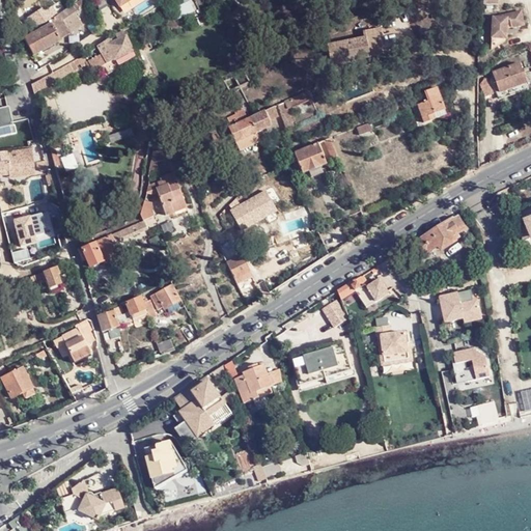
[(176,0),(169,3),(175,19),(193,11),(187,0),(176,0)]
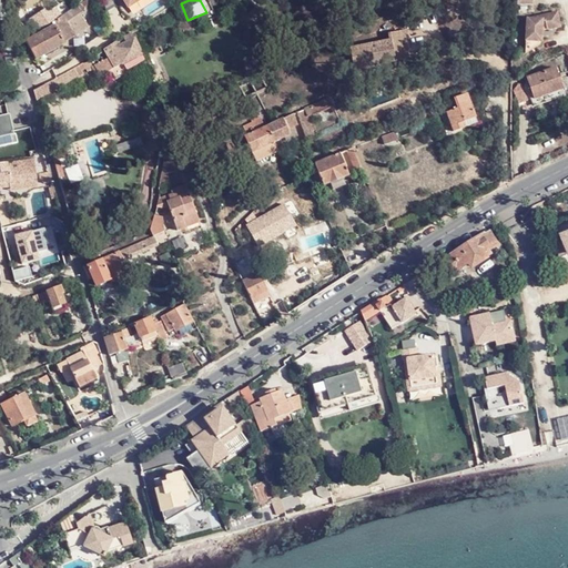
[(84,4),(54,23),(56,27),(57,26),(66,42),(91,28),(83,16),(90,12),(84,4)]
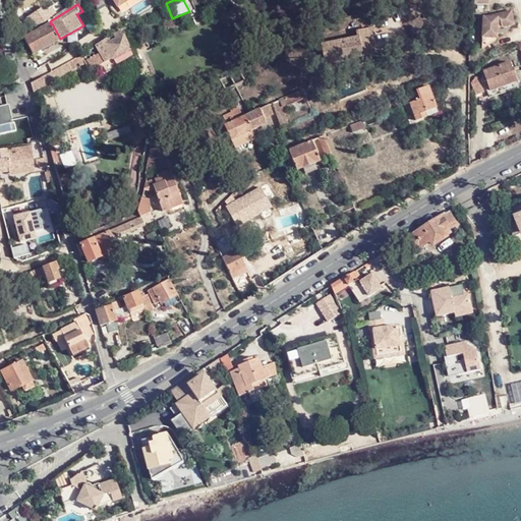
[(25,18),(34,31),(49,20),(56,15),(51,7),(49,9),(47,6),(25,18)]
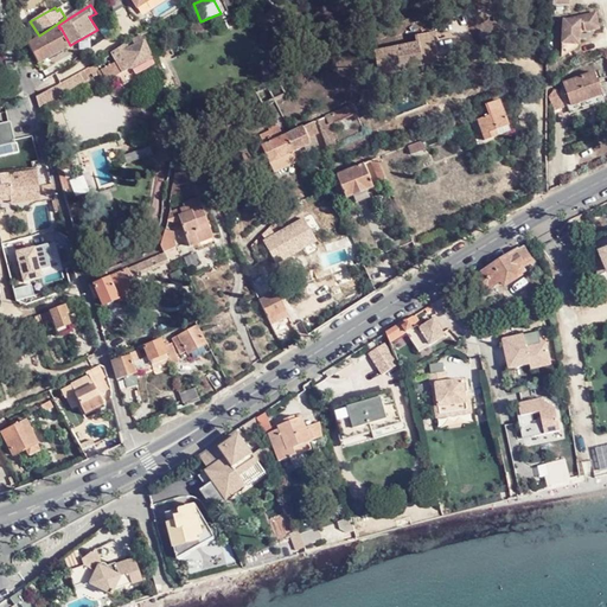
[(594,20),(561,27),(560,51),(577,51),(579,39),(598,36),(594,20)]
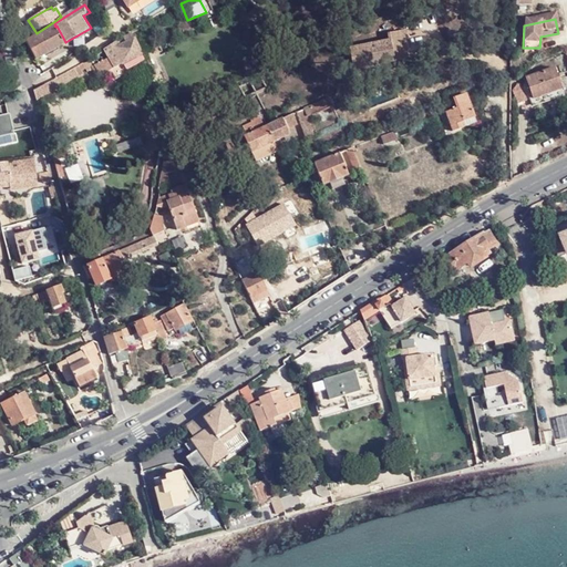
[(55,27),(28,42),(38,60),(66,43),(57,26),(55,27)]
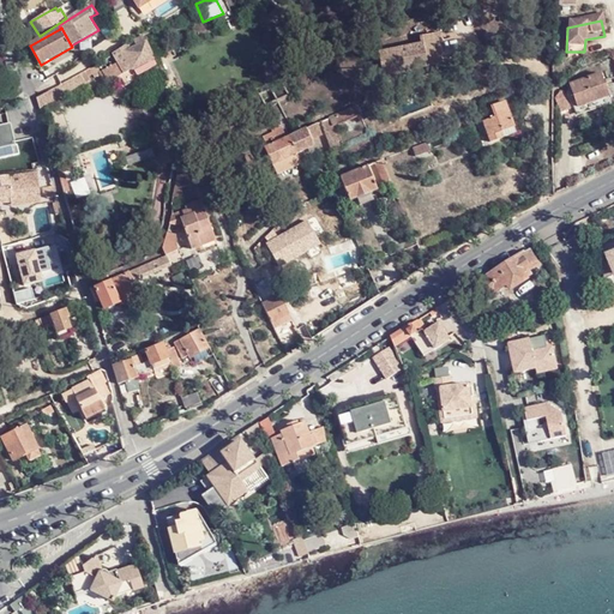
[(420,44),(423,68),(443,65),(438,34),(419,37),(420,44)]
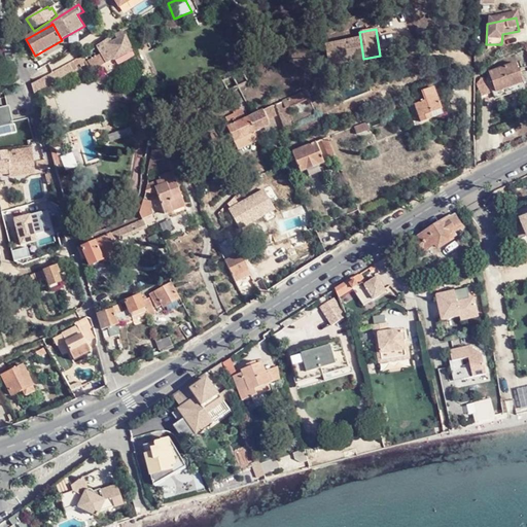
[(92,72),(115,60),(119,68),(131,62),(127,54),(132,50),(125,35),(83,57),(85,61),(92,72)]
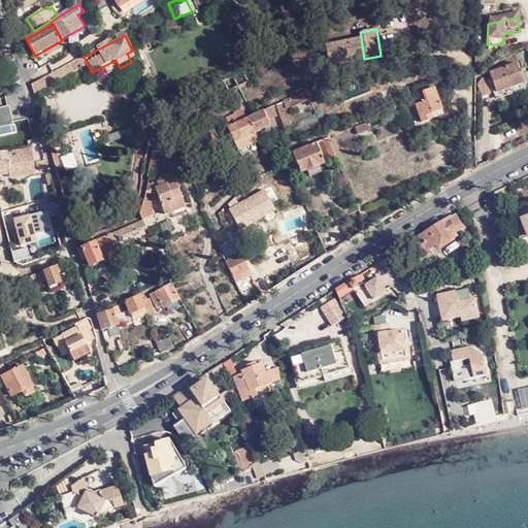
[(364,59),(361,38),(324,44),(328,70),(340,68),(339,63),(364,59)]
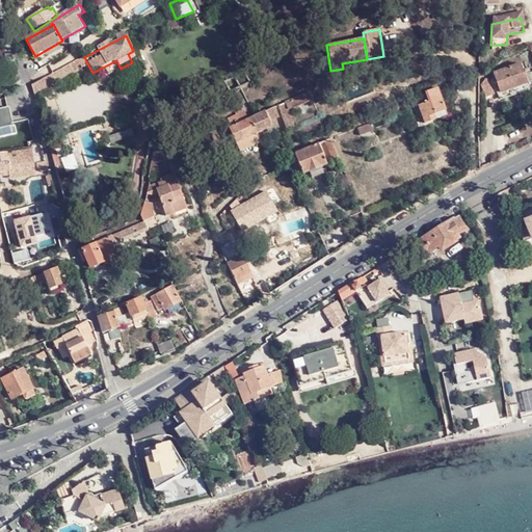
[(506,45),(490,45),(489,57),(506,47),(506,45)]
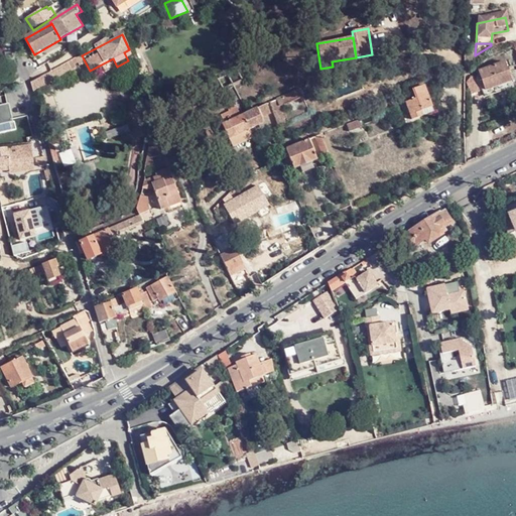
[(82,55),(68,61),(71,67),(84,59),(82,55)]
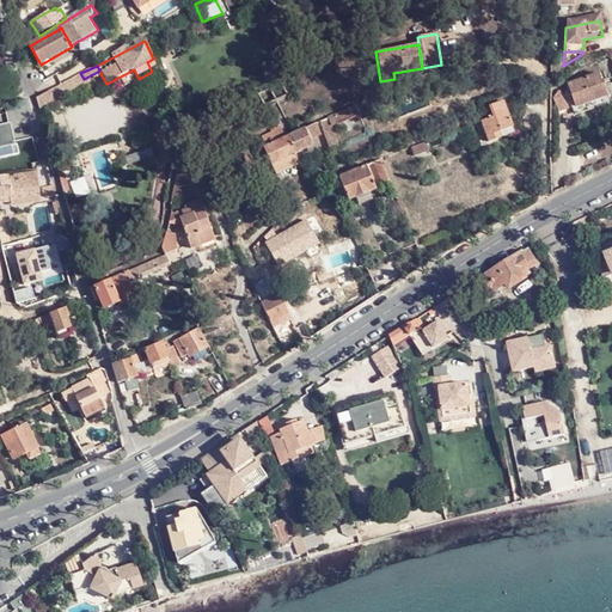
[(611,95),(603,72),(568,85),(576,108),(611,95)]
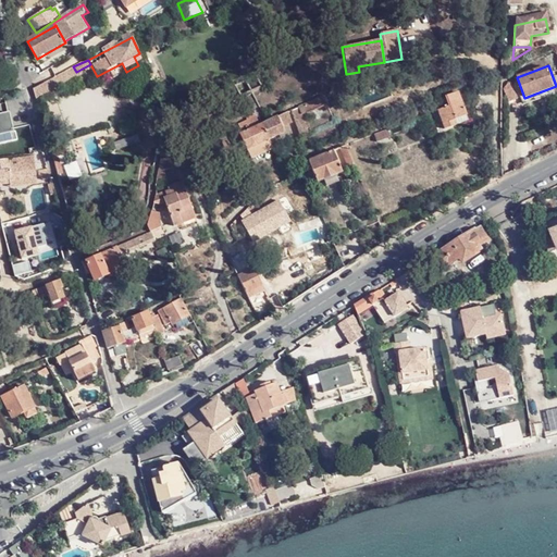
[(53,78),(35,90),(38,102),(79,77),(76,72),(73,66),(69,70),(53,78)]
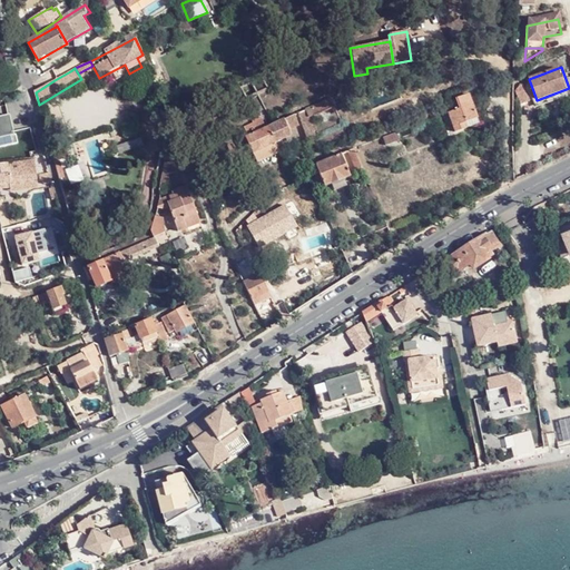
[(477,120),(469,96),(452,102),(454,111),(449,114),(455,134),(465,130),(463,125),(477,120)]
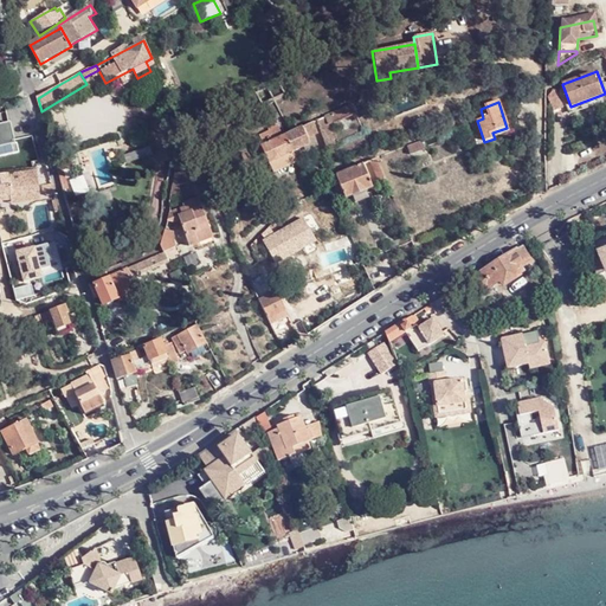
[(326,117),(329,127),(334,124),(334,126),(356,115),(353,105),(326,117)]
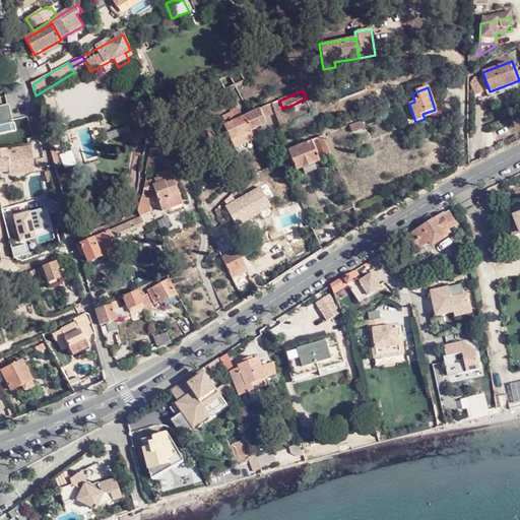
[(279,101),(272,104),(281,128),(287,126),(282,109),(279,101)]
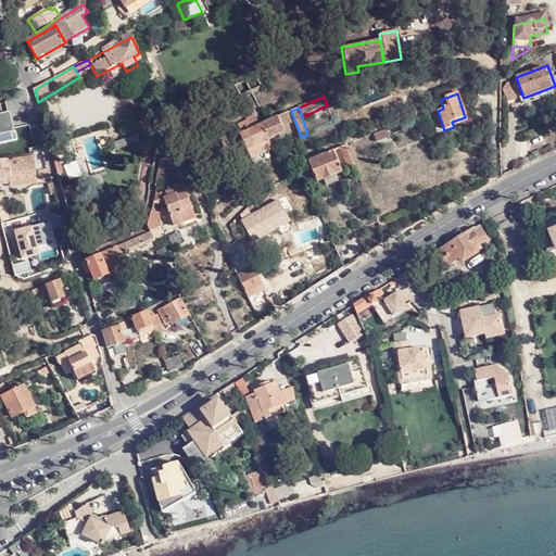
[(0,143),(17,140),(15,131),(14,131),(9,113),(0,114),(0,143)]
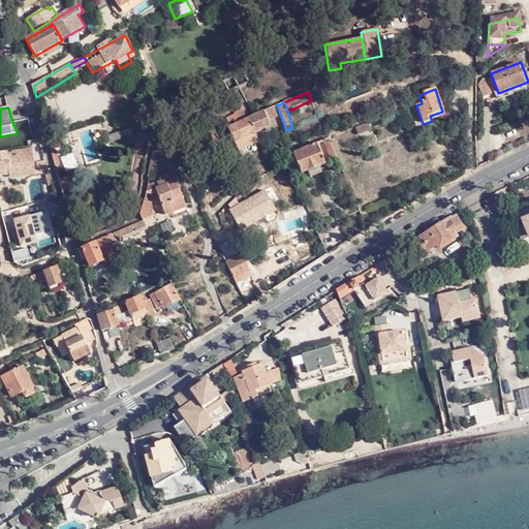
[(278,118),(274,107),(263,112),(269,121),(278,118)]
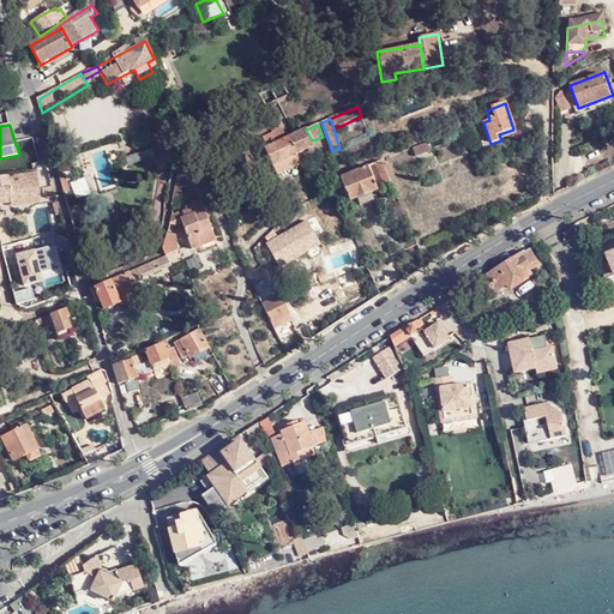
[(302,132),(295,134),(289,138),(298,155),(314,148),(312,140),(306,130),(301,132),(302,132)]
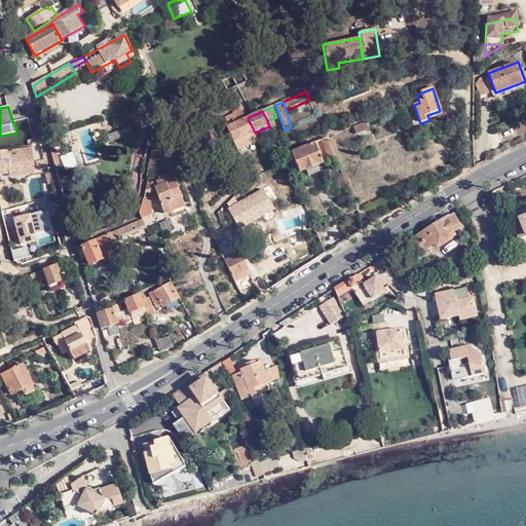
[(239,121),(246,119),(242,112),(236,115),(239,121)]
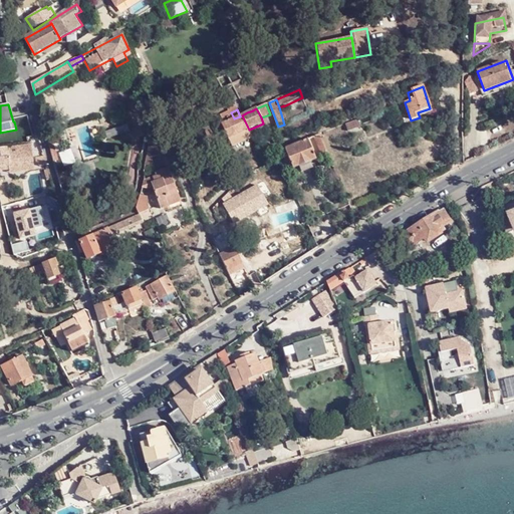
[(249,130),(242,115),(240,116),(234,118),(231,120),(228,121),(224,123),(222,124),(229,140),(249,130)]
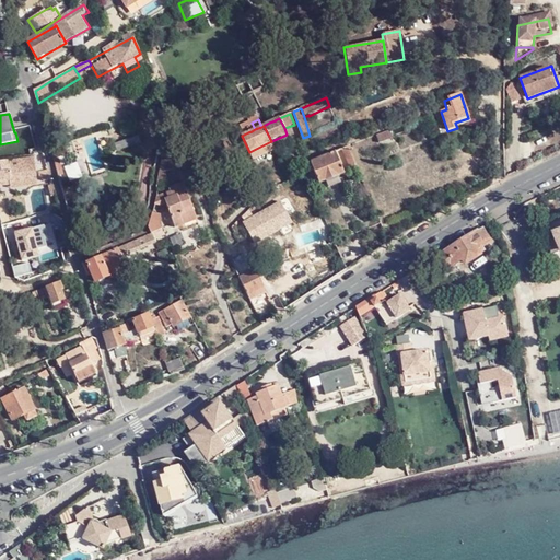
[(357,170),(347,148),(341,150),(350,172),(357,170)]
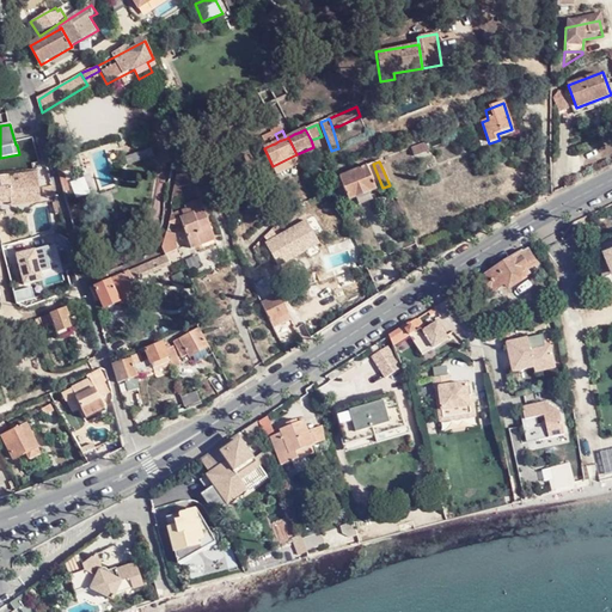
[(204,164),(181,171),(178,172),(173,190),(189,185),(187,178),(208,171),(204,164)]
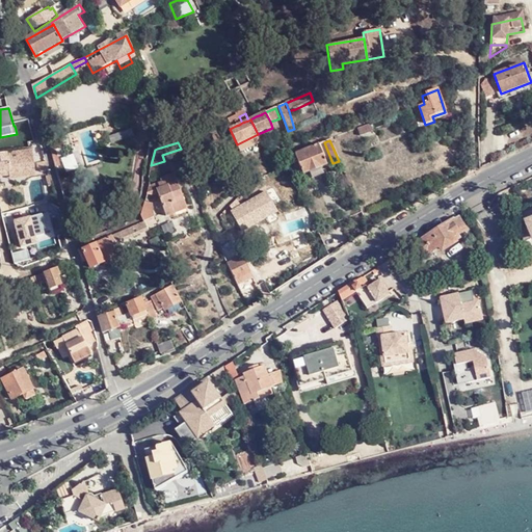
[(326,165),(319,145),(294,153),(302,175),(326,165)]
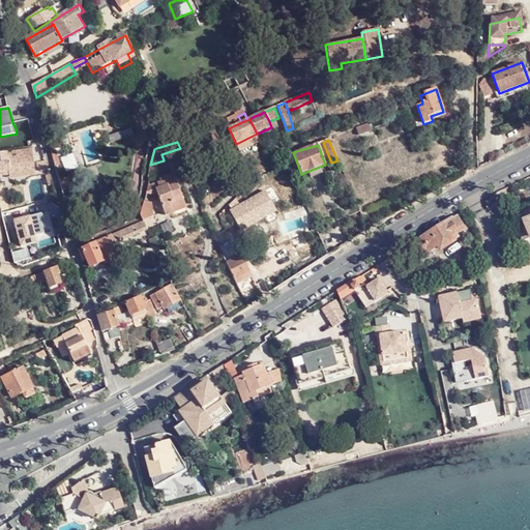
[(8,152),(0,152),(0,171),(35,168),(33,154),(8,156),(8,152)]
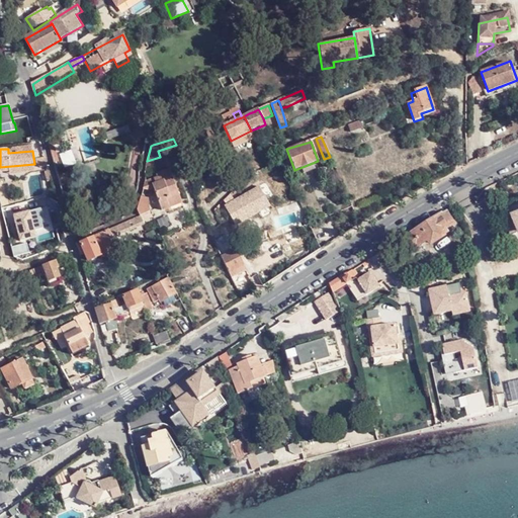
[(48,168),(42,149),(35,152),(40,170),(48,168)]
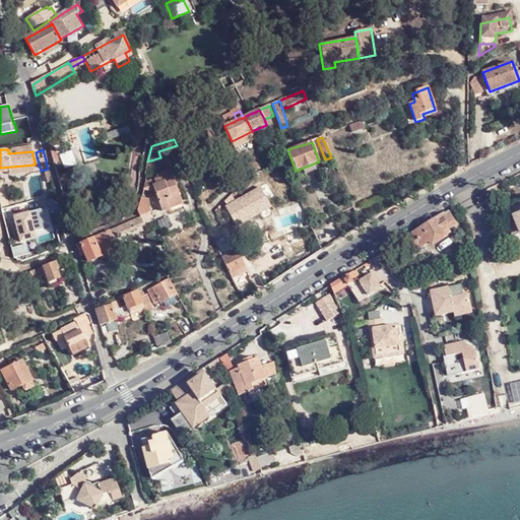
[(188,171),(191,178),(201,173),(198,166),(188,171)]
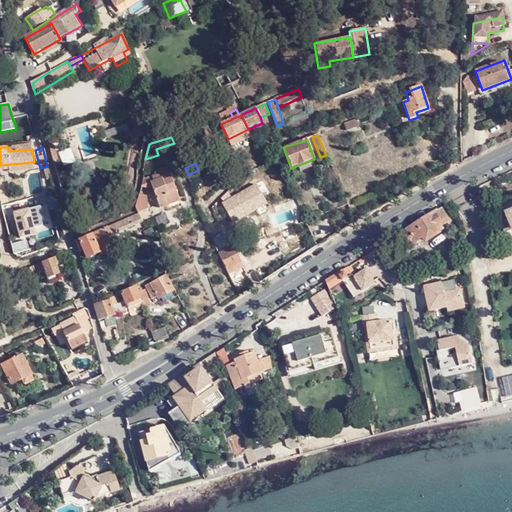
[(158,176),(143,180),(142,187),(148,189),(153,188),(157,200),(177,192),(170,171),(158,176)]
